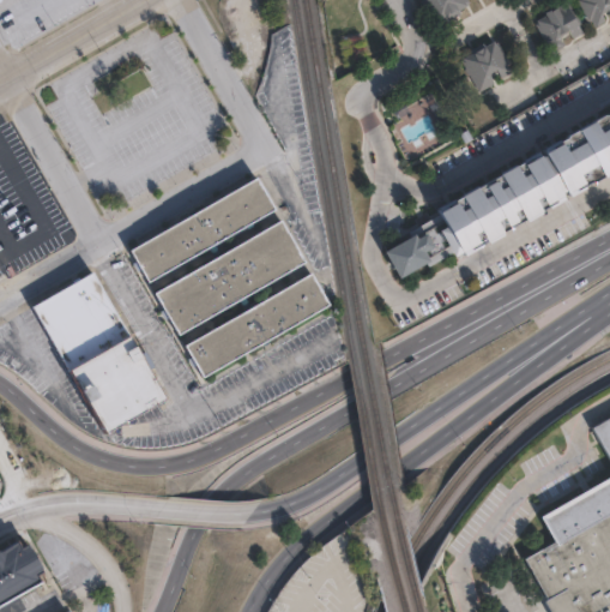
[(469,0),(472,6),(461,12),(463,16),(450,23),(448,21),(438,25),(423,0),(469,0)]
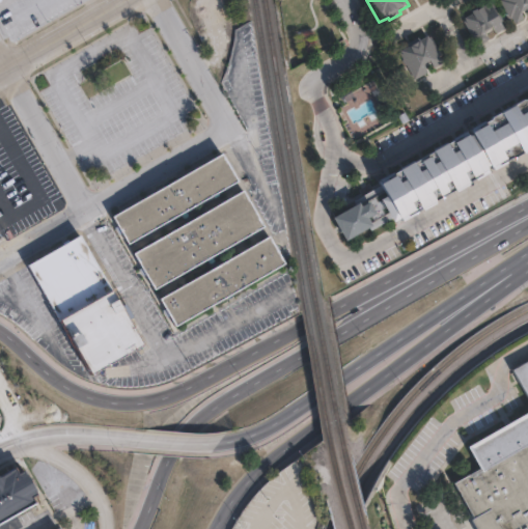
[(527,8),(524,10),(527,16),(527,20),(516,27),(501,1),(502,0),(527,0),(527,8)]
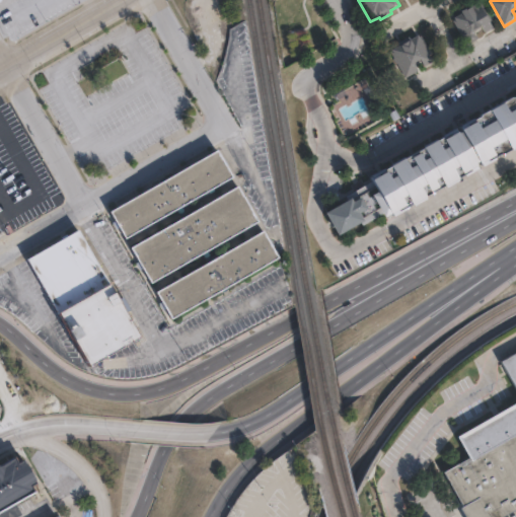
[(483,1),(497,27),(487,33),(482,24),(475,28),(482,38),(468,45),(453,19),(461,14),(459,10),(471,4),(473,7),(483,1)]
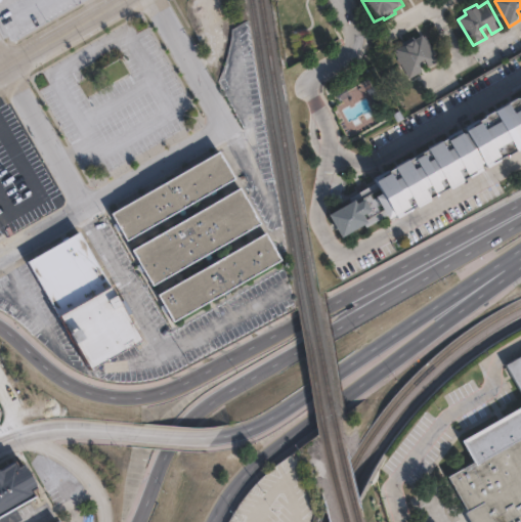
[(428,36),(442,62),(432,69),(427,59),(421,63),(427,72),(414,80),(398,54),(406,49),(404,45),(417,39),(419,42),(428,36)]
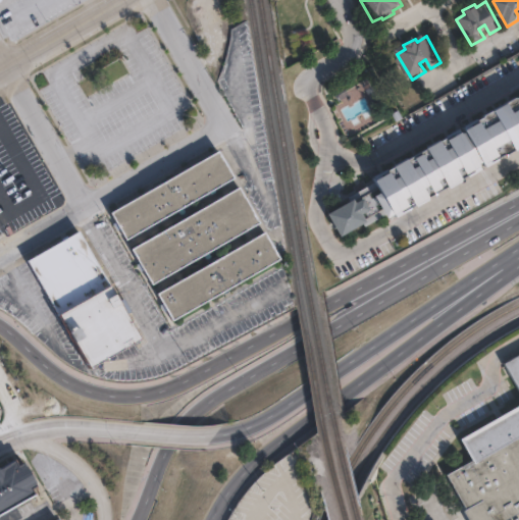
[(518,145),(395,215),(393,211),(344,240),(327,211),(375,184),(370,175),(518,91),(518,145)]
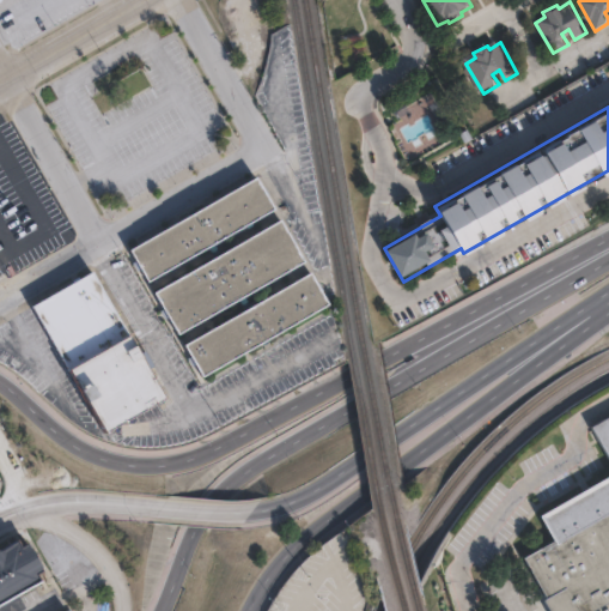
[(274,209),(148,282),(131,249),(256,177),(274,209)]
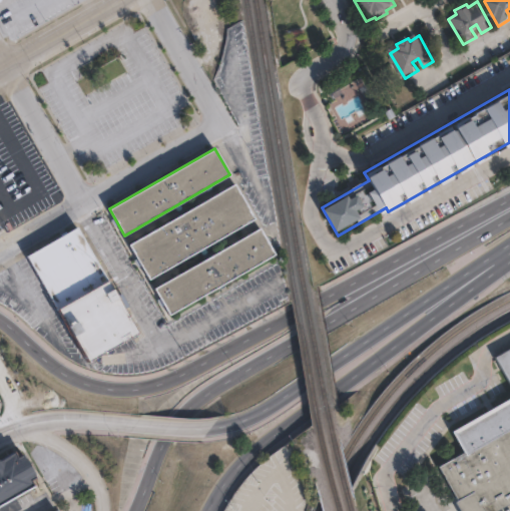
[(255,218),(149,280),(129,244),(234,183),(255,218)]
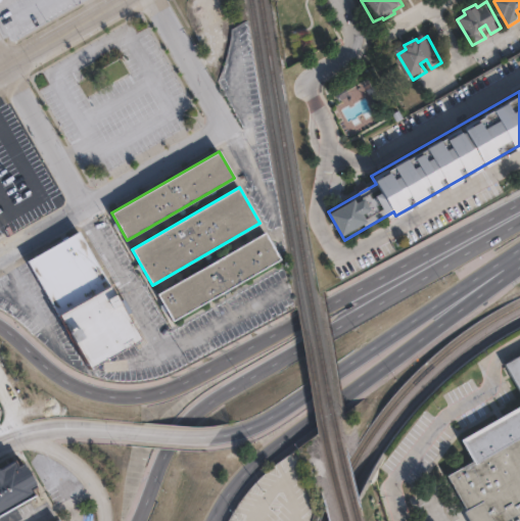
[(281,258),(173,321),(157,294),(265,232),(281,258)]
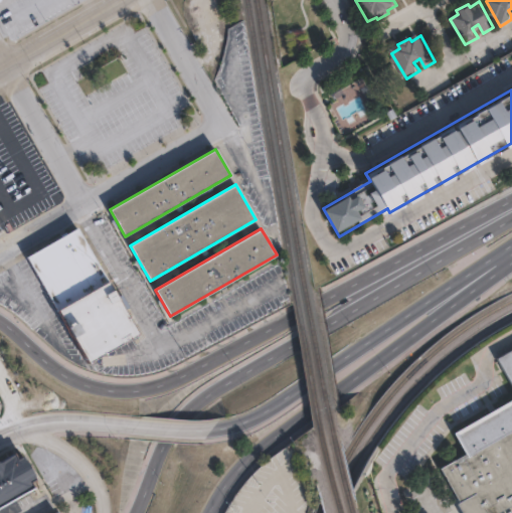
[(136,333),(90,361),(32,259),(79,230),(136,333)]
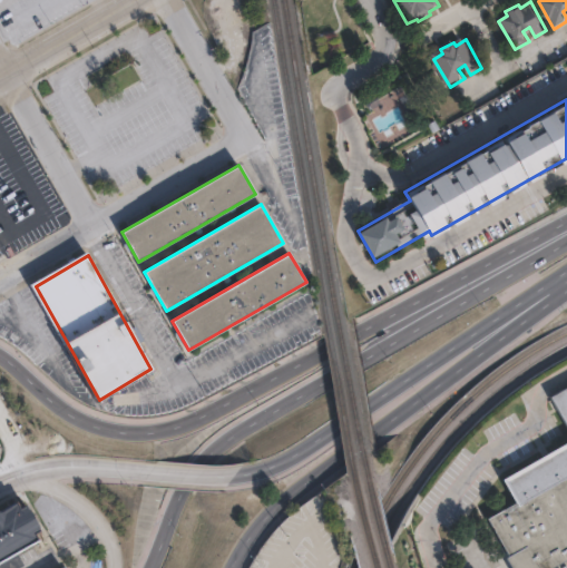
[(511,567),(482,516),(516,498),(505,478),(566,443),(566,423),(551,397),(566,388),(566,567),(511,567)]
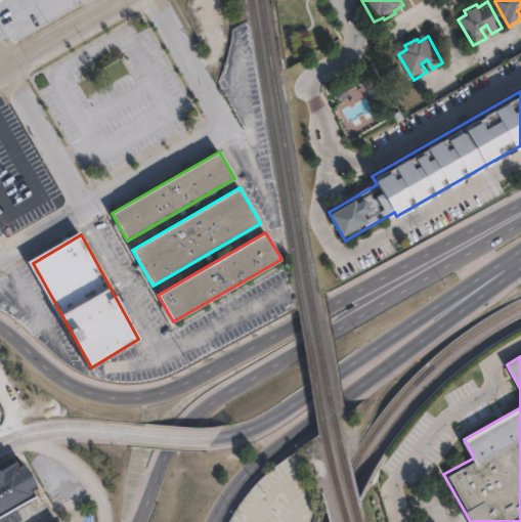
[(0,521),(0,473),(16,464),(19,470),(25,467),(37,487),(31,490),(34,497),(15,508),(24,521),(0,521)]
